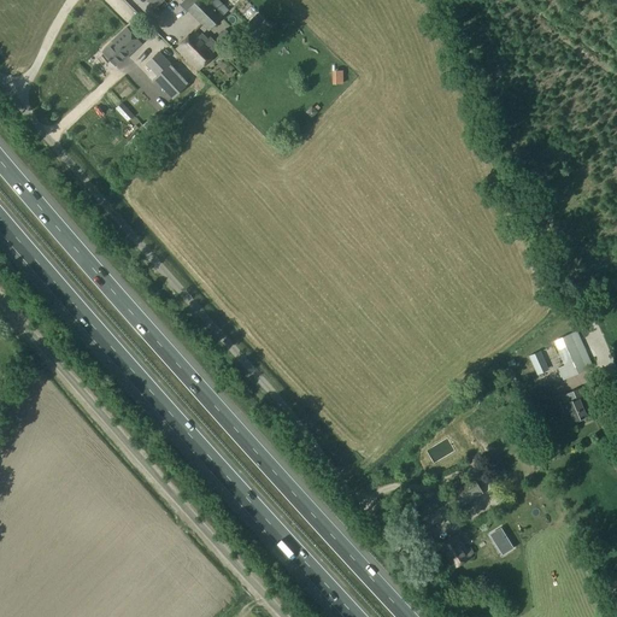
[(193,0),(184,9),(206,30),(227,10),(217,0),(193,0)]
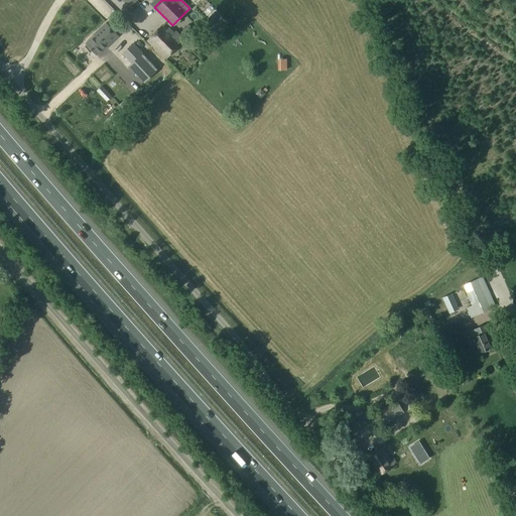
[(226,21),(215,10),(208,17),(218,28),(226,21)]
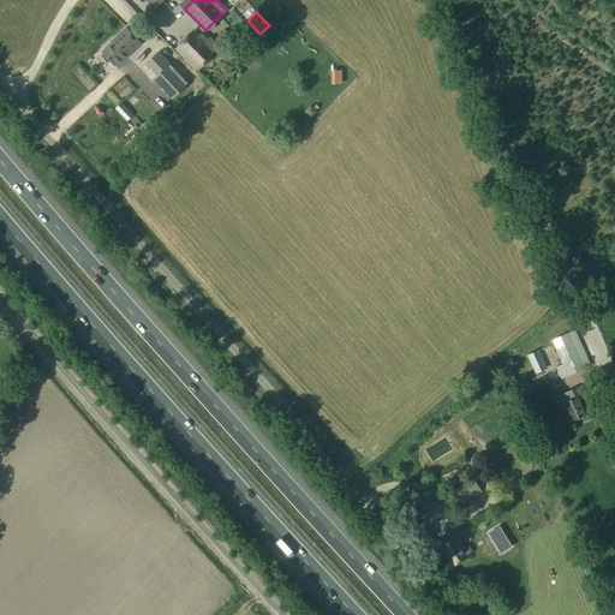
[(132,58),(147,43),(132,28),(118,42),(119,43),(108,53),(120,66),(131,57),(132,58)]
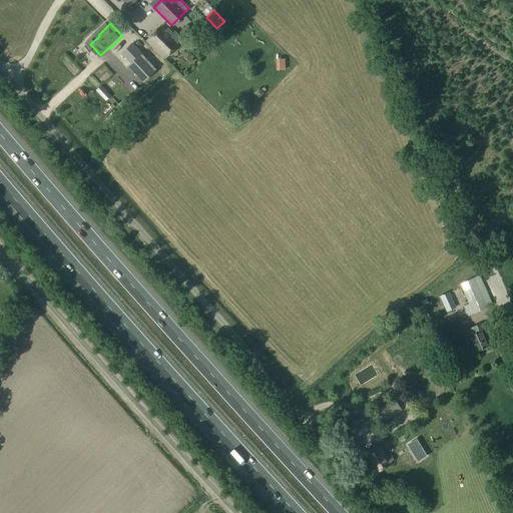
[(161,27),(146,42),(163,60),(179,44),(161,27)]
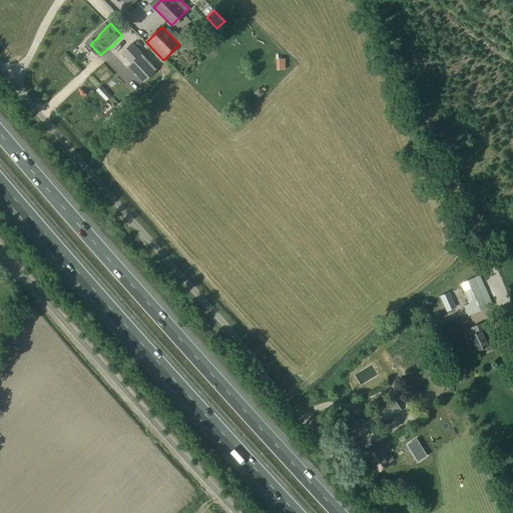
[(154,71),(130,44),(120,53),(130,63),(127,66),(142,82),(154,71)]
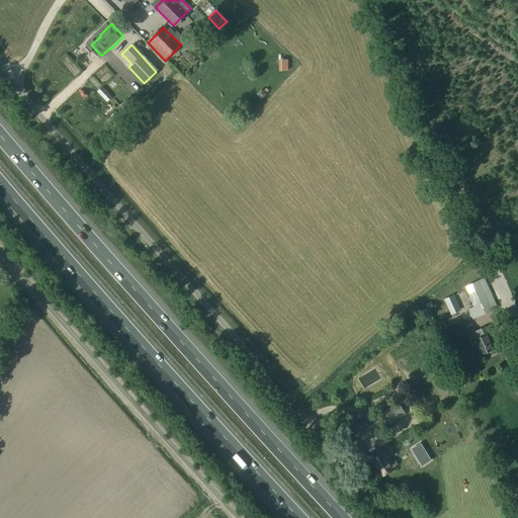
[(277,69),(285,69),(285,58),(277,58),(277,69)]
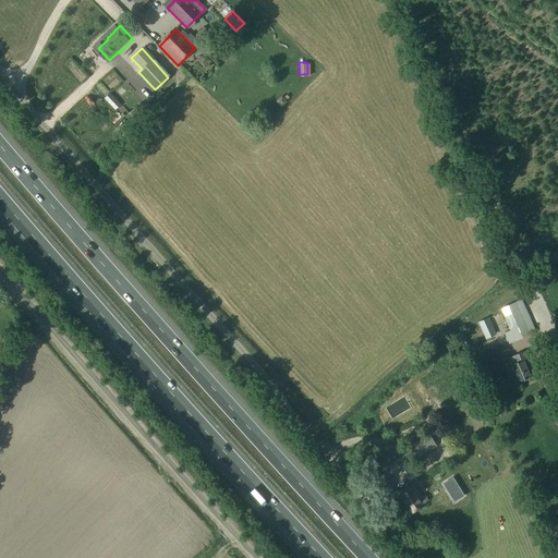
[(119,106),(114,100),(110,104),(114,109),(119,106)]
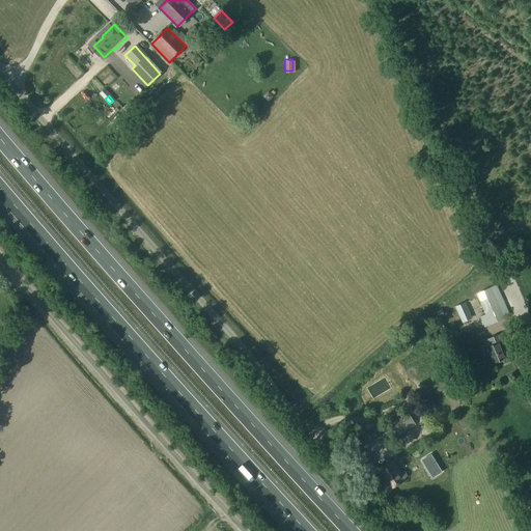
[(496,285),(475,295),(485,315),(479,318),(483,328),(509,316),(496,285)]
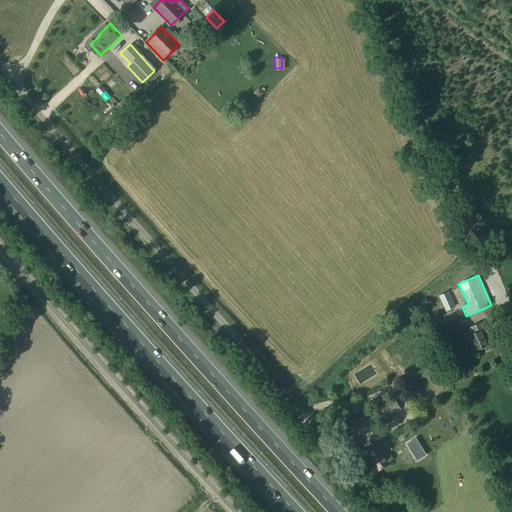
[(448,292),(438,296),(445,312),(455,308),(448,292)]
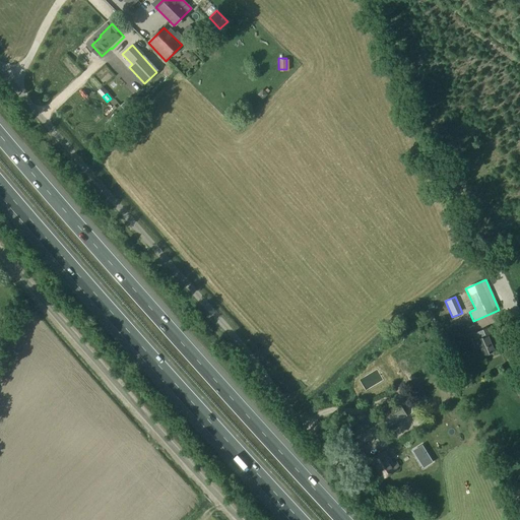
[(426,312),(433,329),(439,326),(432,309),(426,312)]
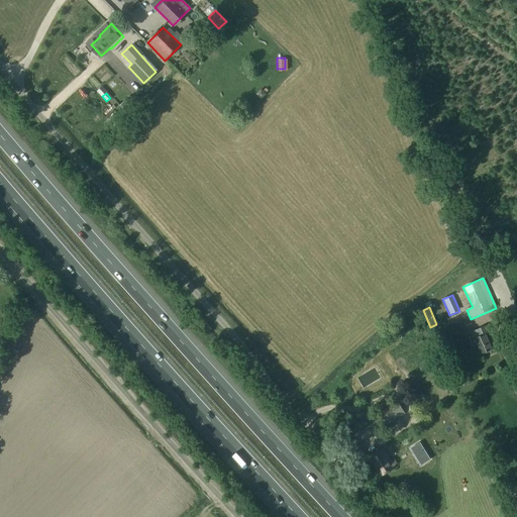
[(436,325),(429,328),(439,351),(444,349),(440,340),(442,339),(436,325)]
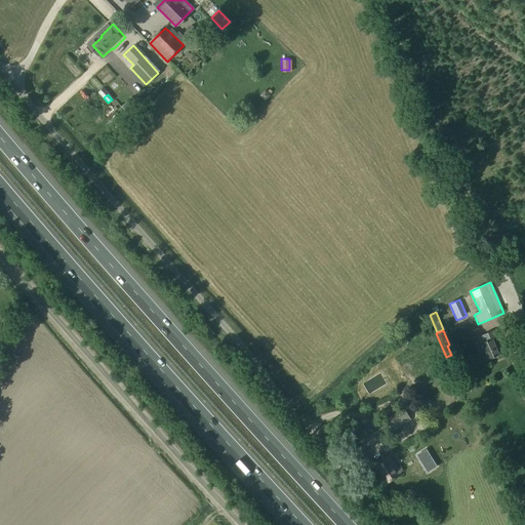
[(494,330),(480,337),(482,344),(481,345),(487,359),(503,352),(494,330)]
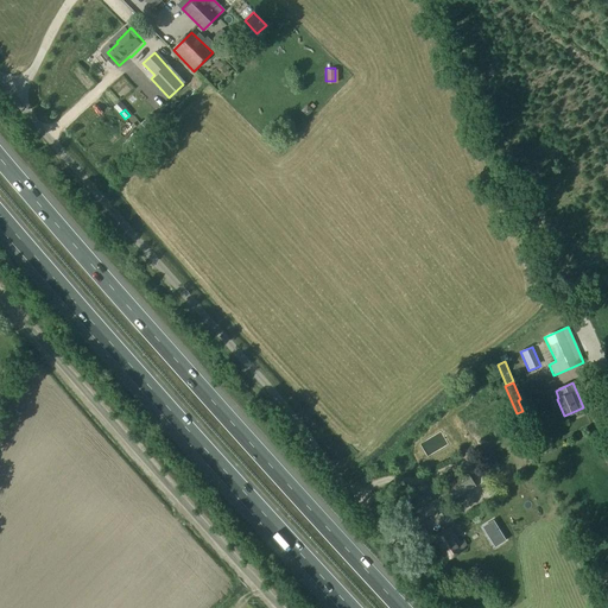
[(399,475),(401,483),(416,480),(417,482),(430,479),(426,467),(399,475)]
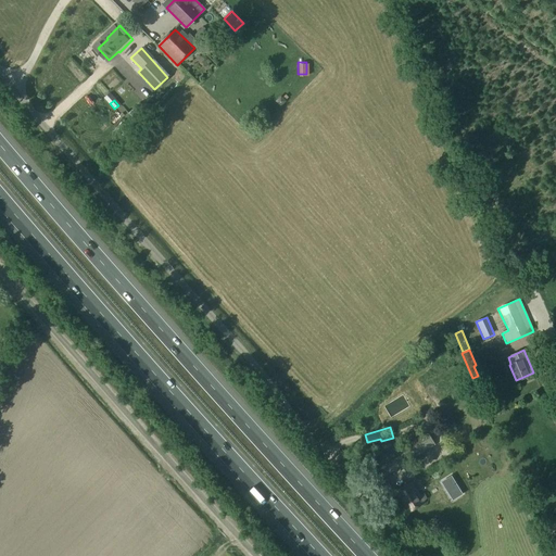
[(368,464),(359,469),(369,485),(434,445),(425,429),(384,453),(381,447),(369,454),(374,460),(368,464)]
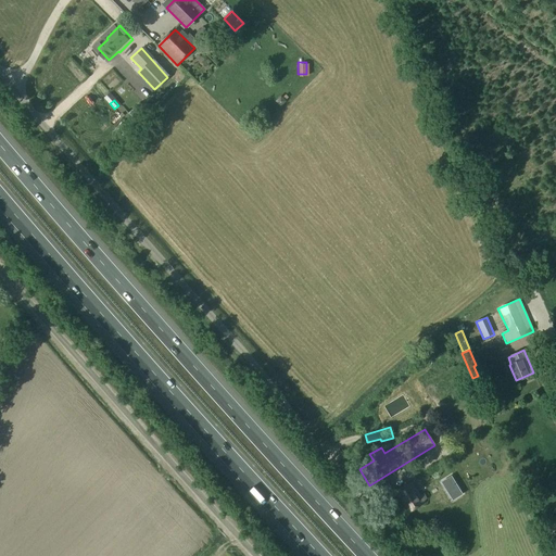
[(411,481),(392,493),(406,515),(424,503),(424,502),(427,500),(424,493),(420,495),(411,481)]
